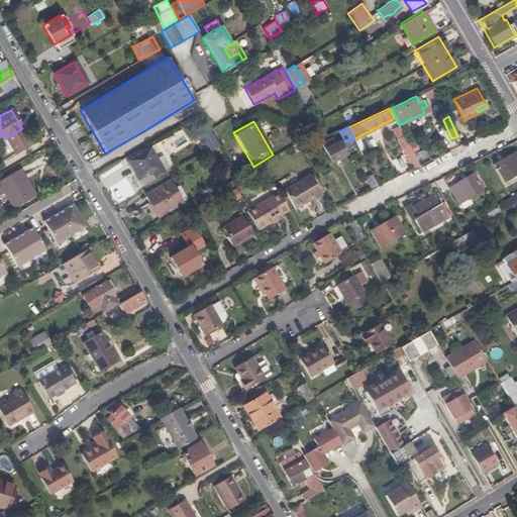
[(22,128),(5,138),(13,153),(20,149),(30,143),(22,128)]
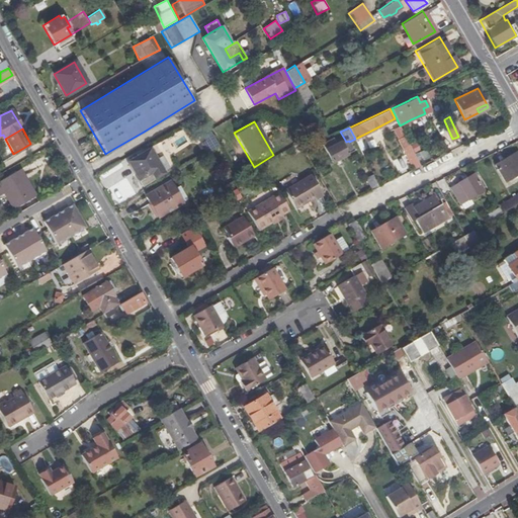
[(206,152),(219,145),(210,132),(204,135),(207,140),(201,143),(206,152)]
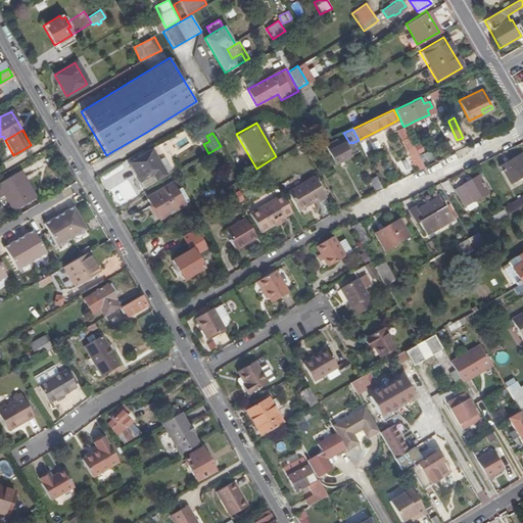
[(303,146),(305,150),(320,144),(318,140),(303,146)]
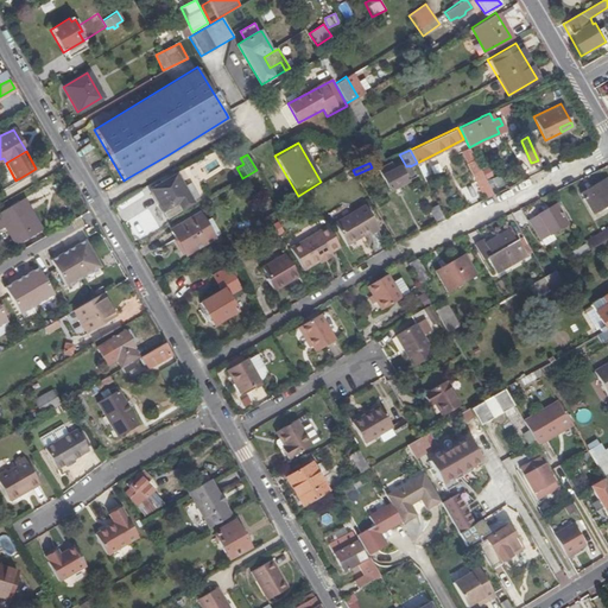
[(410,165),(406,166),(396,171),(393,165),(380,170),(388,190),(416,179),(410,166),(410,165)]
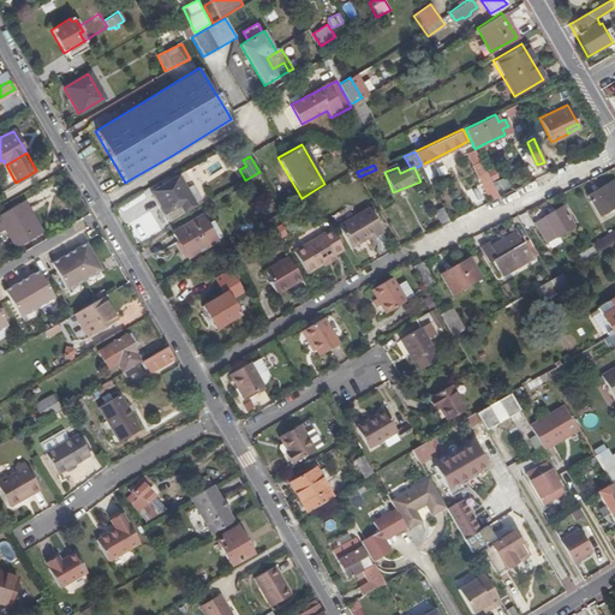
[(487,172),(491,181),(499,179),(494,168),(487,172)]
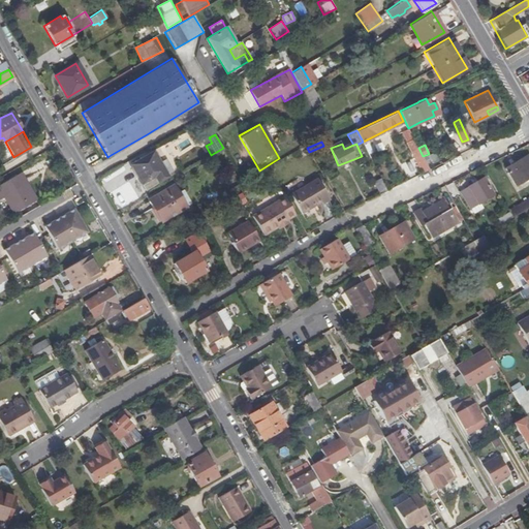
[(421,173),(428,168),(417,148),(410,151),(413,157),(415,162),(421,173)]
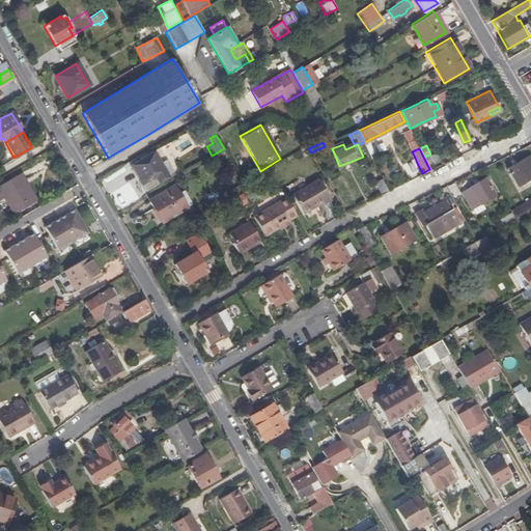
[(142,183),(144,182),(148,188),(167,176),(174,172),(165,157),(159,161),(154,151),(131,165),(142,183)]
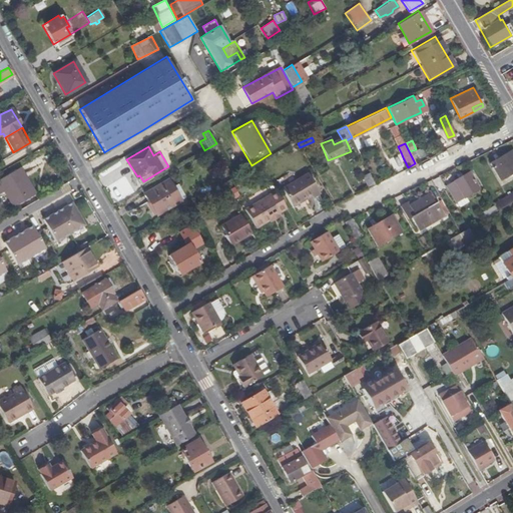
[(507,177),(506,175),(512,170),(512,166),(504,152),(489,161),(499,179),(501,177),(502,179),(507,177)]
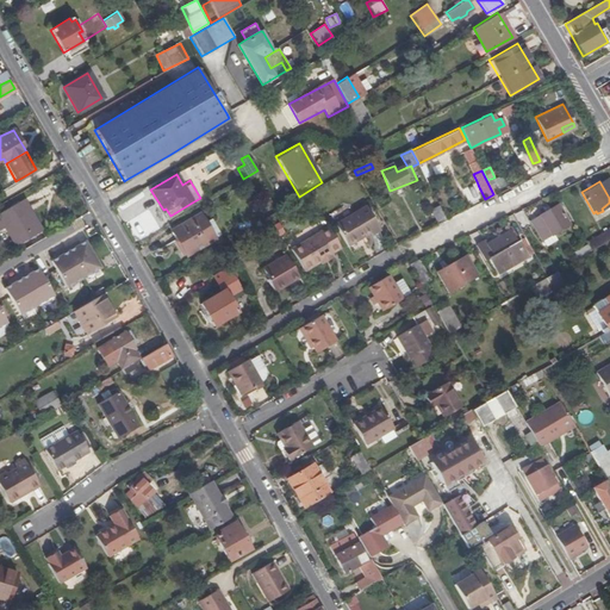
[(19,200),(0,211),(0,228),(1,228),(12,246),(36,231),(19,200)]
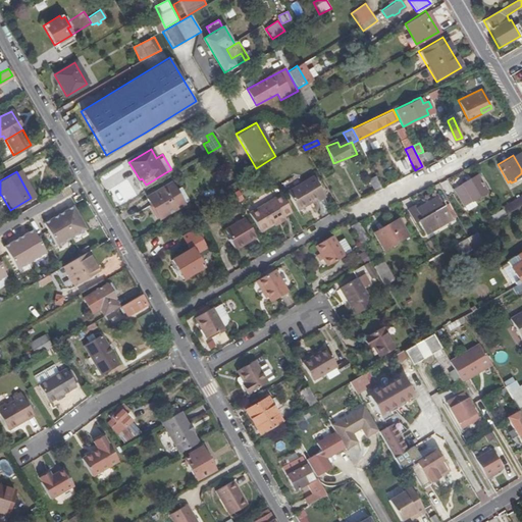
[(476,173),(454,187),(463,204),(486,191),(476,173)]
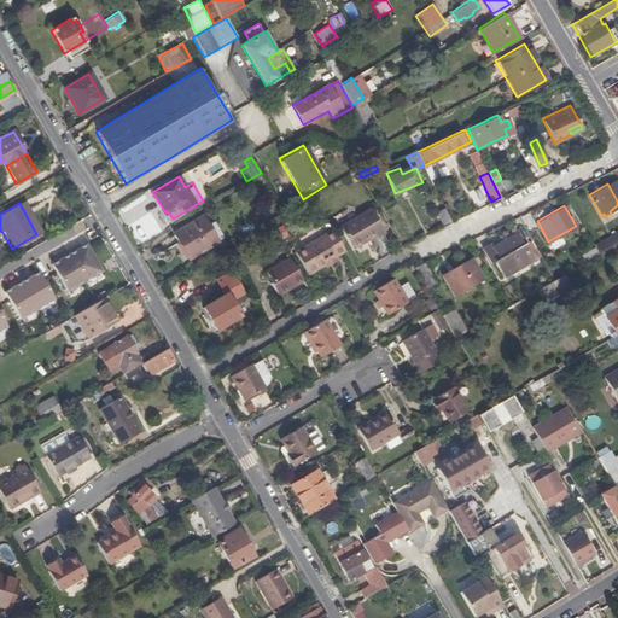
[(338,226),(351,248),(373,235),(374,237),(383,232),(369,208),(338,226)]
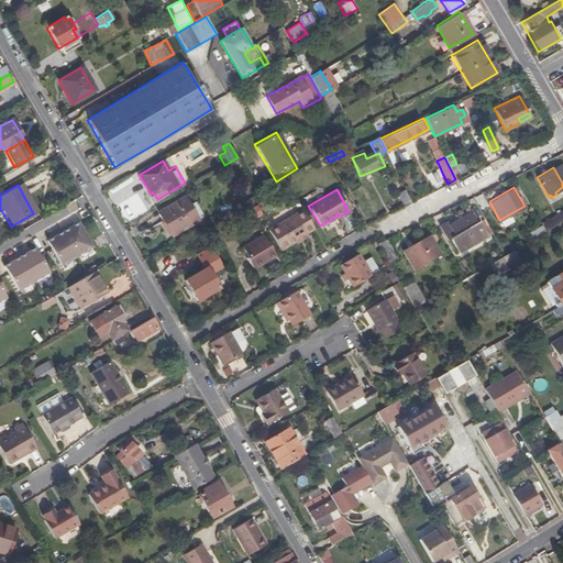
[(410,202),(404,189),(397,192),(397,194),(403,206),(410,202)]
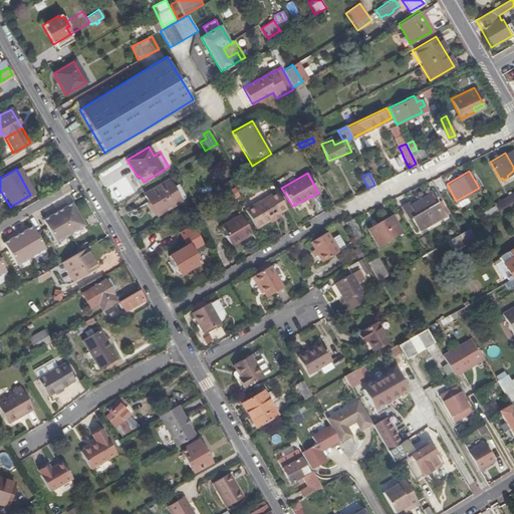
[(167,181),(144,194),(156,215),(179,201),(167,181)]
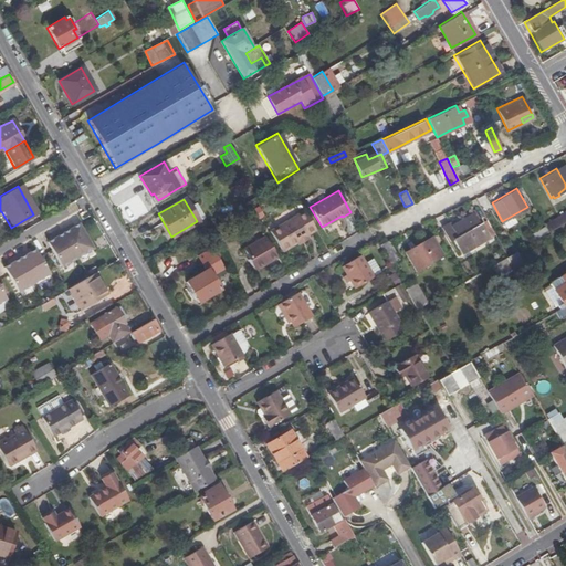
[(259,206),(250,210),(257,221),(264,216),(259,206)]
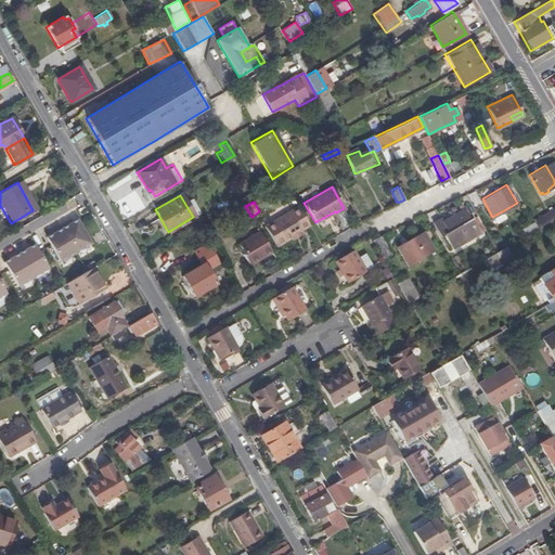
[(308,222),(298,205),(263,224),(275,244),(291,235),(300,230),(299,229),(309,223),(308,222)]
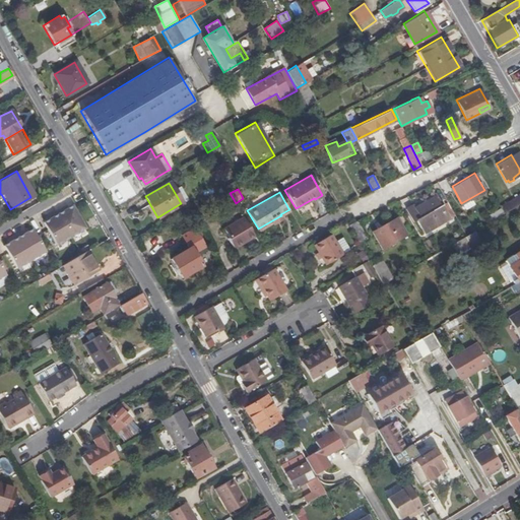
[(415,219),(418,217),(426,231),(451,215),(437,192),(435,193),(435,196),(415,207),(413,203),(407,206),(415,219)]
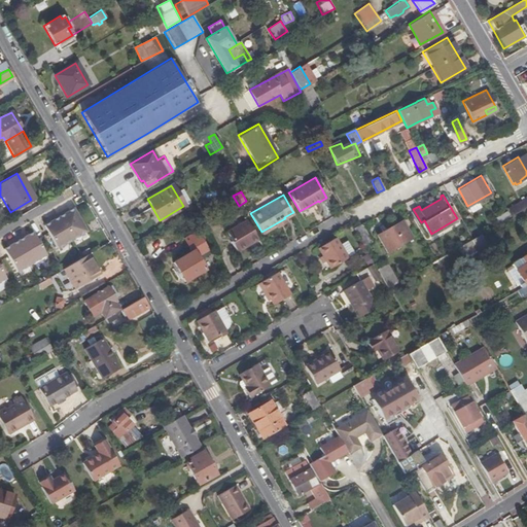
[(506,210),(510,216),(526,205),(526,195),(525,197),(526,199),(506,210)]
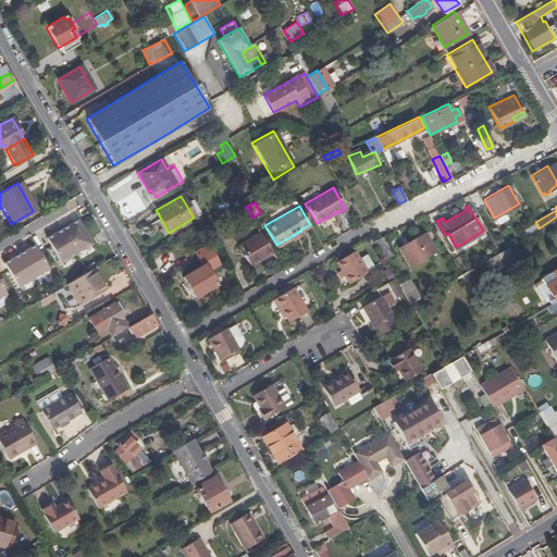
[(66,221),(59,225),(75,252),(90,243),(77,220),(72,222),(69,224),(66,221)]
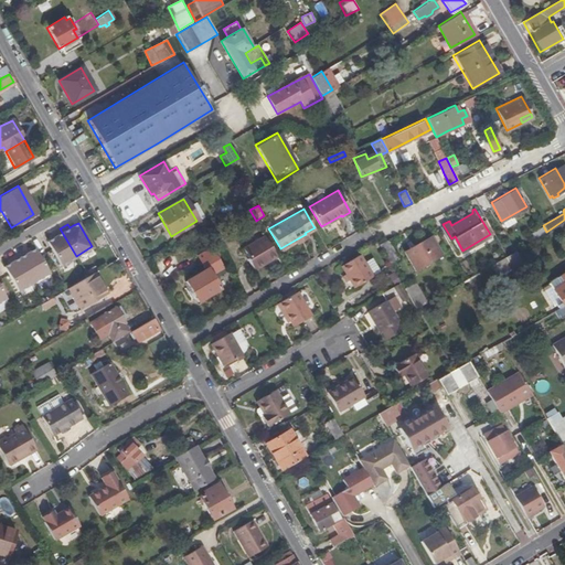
[(76,256),(60,228),(53,233),(54,236),(51,237),(46,241),(61,265),(76,256)]
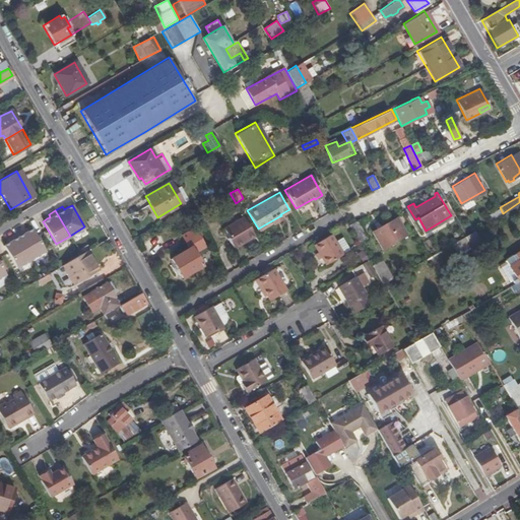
[(254,235),(244,215),(225,226),(224,226),(229,236),(226,237),(233,247),(254,235)]
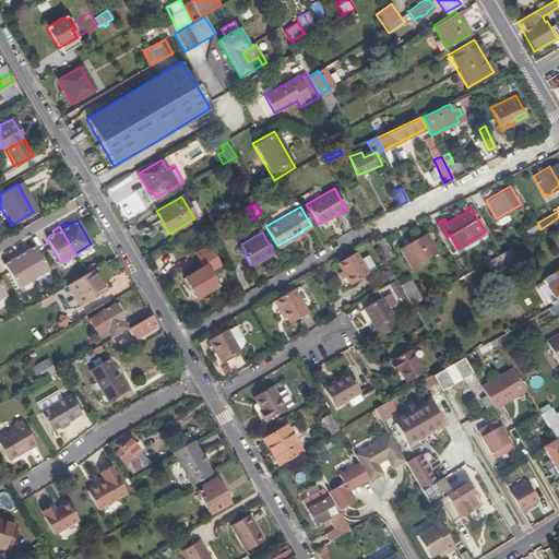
[(424,235),(399,249),(409,268),(435,253),(424,235)]
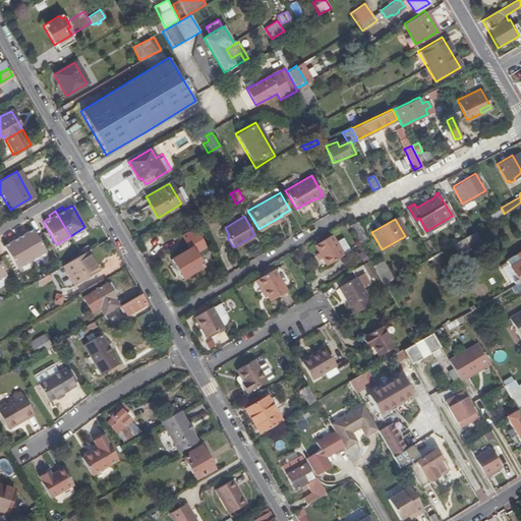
[(356,221),(348,225),(358,242),(366,237),(356,221)]
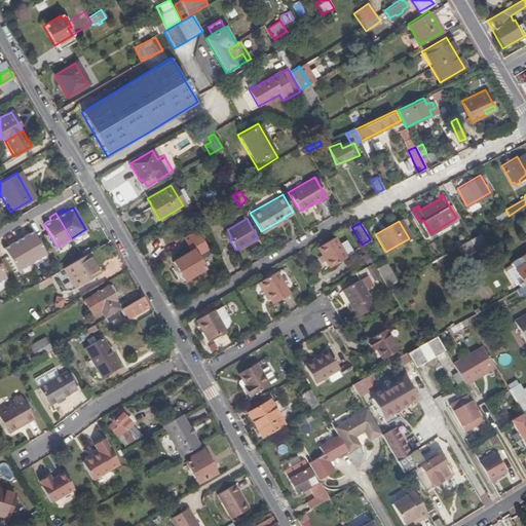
[(23,232),(15,236),(31,262),(45,253),(32,230),(27,233),(24,235),(23,232)]
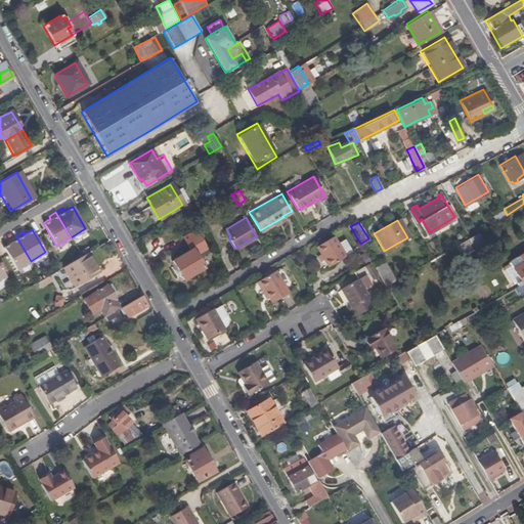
[(185,239),(189,249),(171,259),(182,279),(203,267),(195,255),(207,248),(198,232),(185,239)]
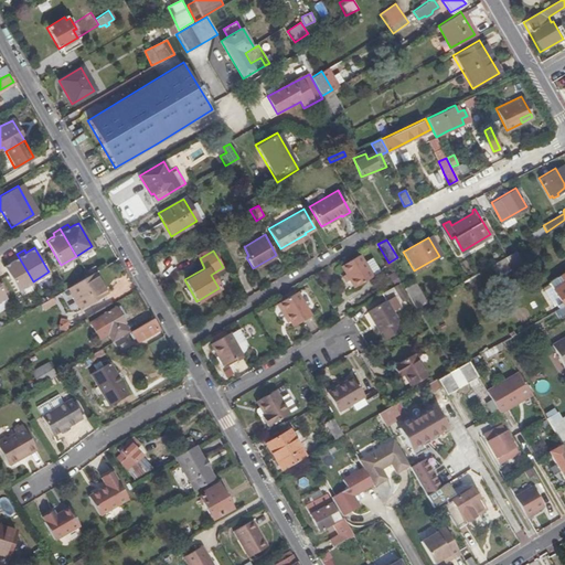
[(511,252),(492,264),(498,274),(503,272),(520,262),(514,251),(511,252)]
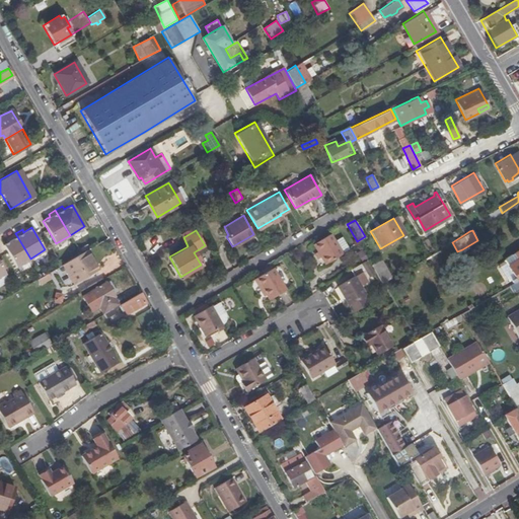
[(16,267),(30,258),(15,233),(8,237),(10,240),(7,241),(3,244),(16,267)]
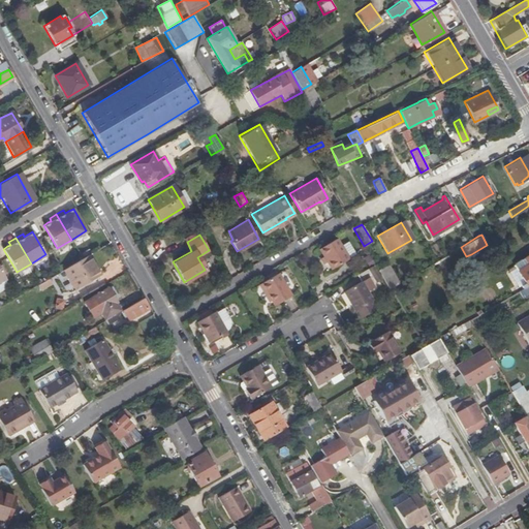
[(347,257),(340,245),(336,238),(318,248),(325,261),(327,261),(331,268),(347,258),(347,257)]
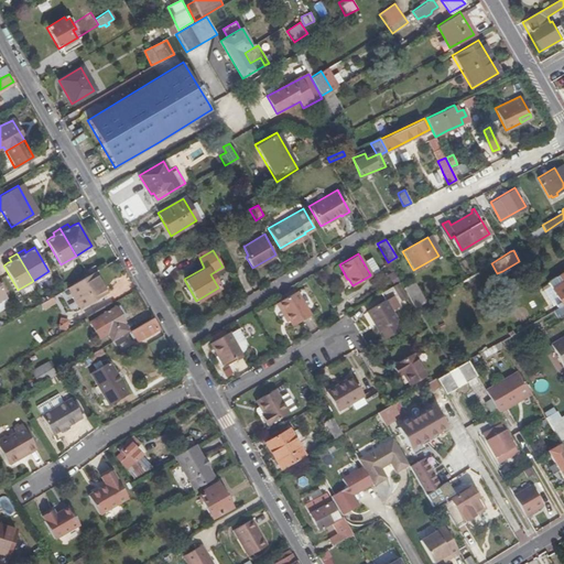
[(369,257),(362,261),(370,274),(376,272),(377,268),(369,257)]
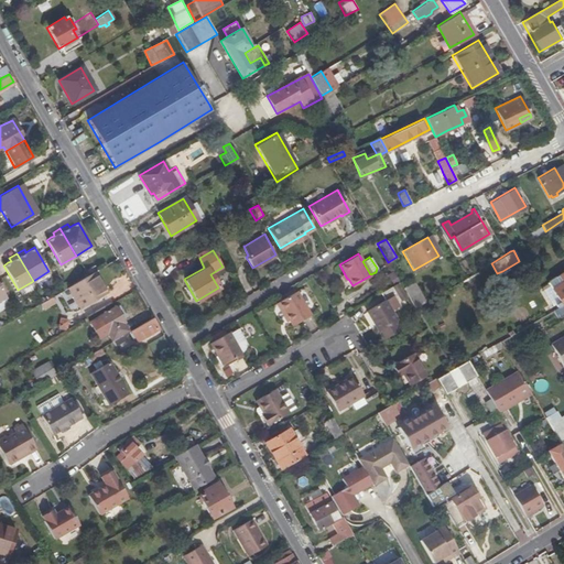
[(106,292),(94,271),(67,286),(80,307),(106,292)]
